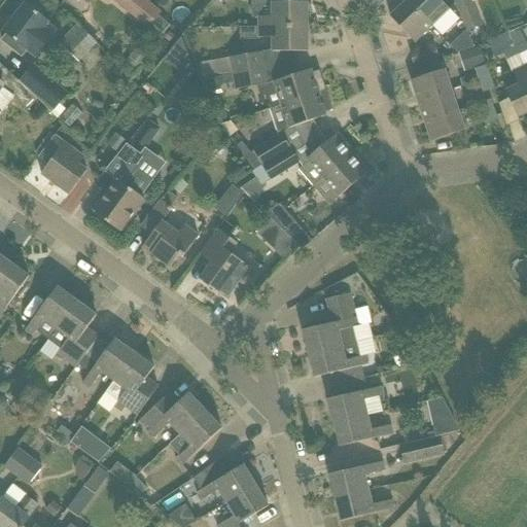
[(65,0),(80,12),(90,0),(65,0)]
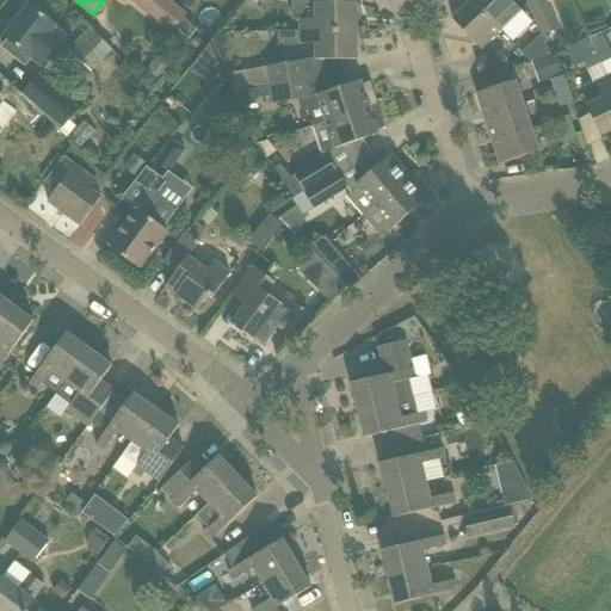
[(174,29),(189,41),(197,30),(184,18),(186,16),(183,12),(181,13),(171,4),(170,5),(164,0),(130,0),(171,34),(174,29)]
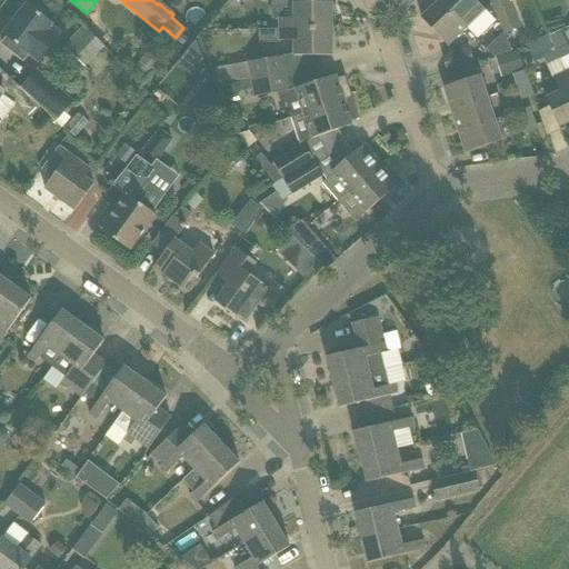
[(475,0),(440,0),(440,1),(467,28),(486,10),(475,0)]
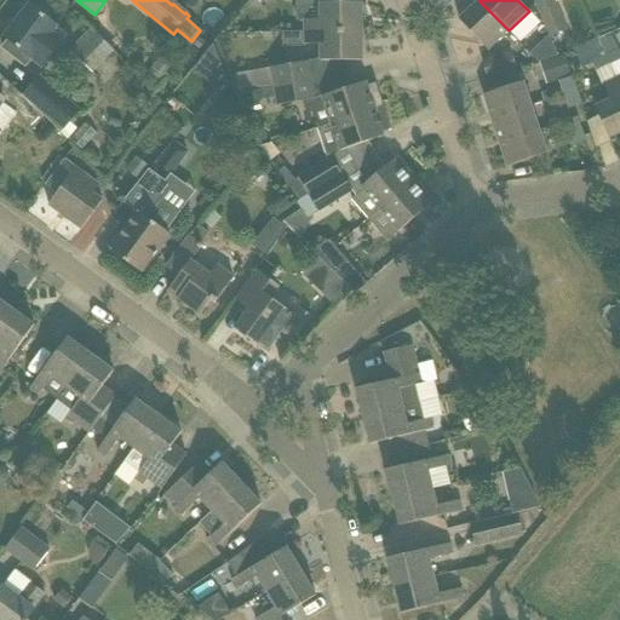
[(543,0),(535,4),(550,36),(566,29),(552,0),(543,0)]
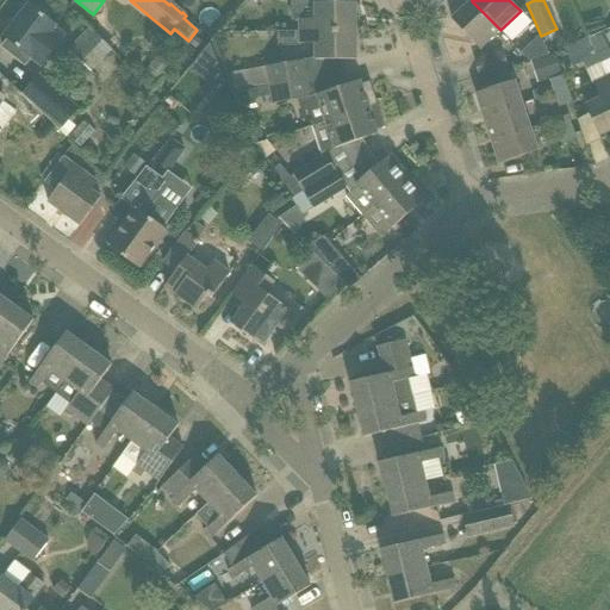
[(472,1),(452,20),(480,49),(500,30),(472,1)]
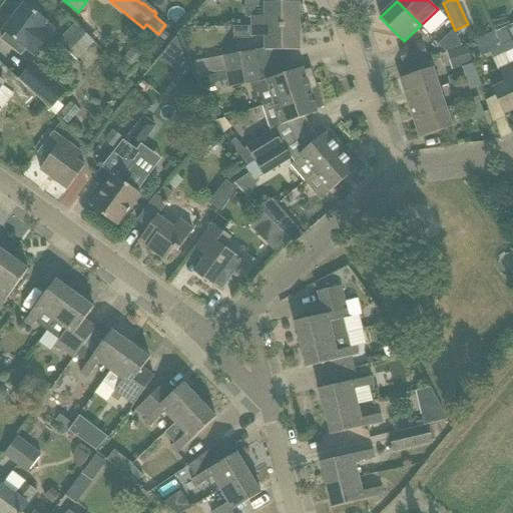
[(252,16),(252,27),(300,27),(300,3),(265,3),(265,16),(252,16)]
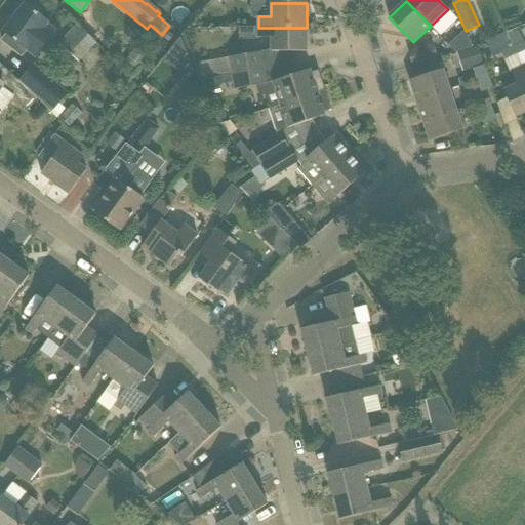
[(6,34),(1,41),(22,57),(28,50),(34,55),(45,41),(54,29),(47,23),(47,22),(42,17),(26,4),(4,32),(6,34)]
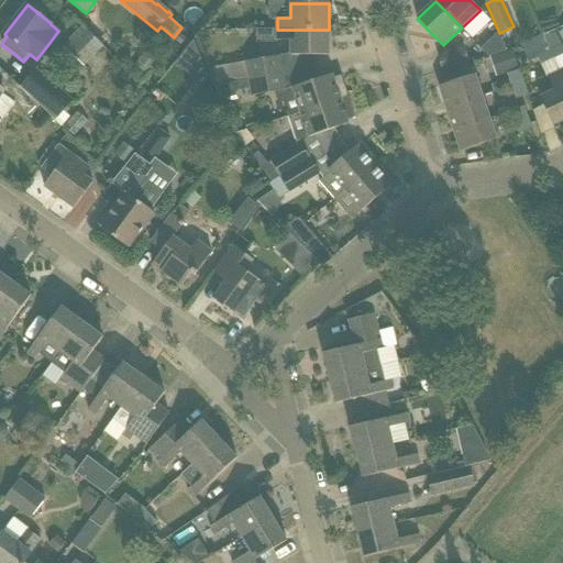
[(63,47),(85,67),(103,46),(81,26),(63,47)]
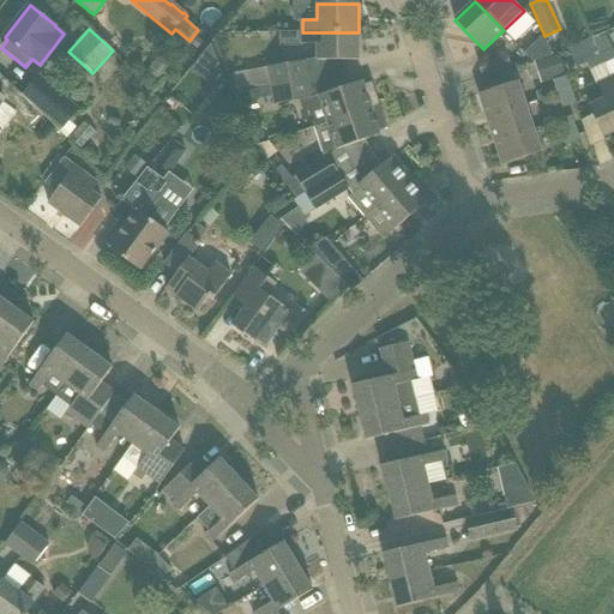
[(302,32),(302,43),(318,43),(318,61),(359,61),(359,32),(302,32)]
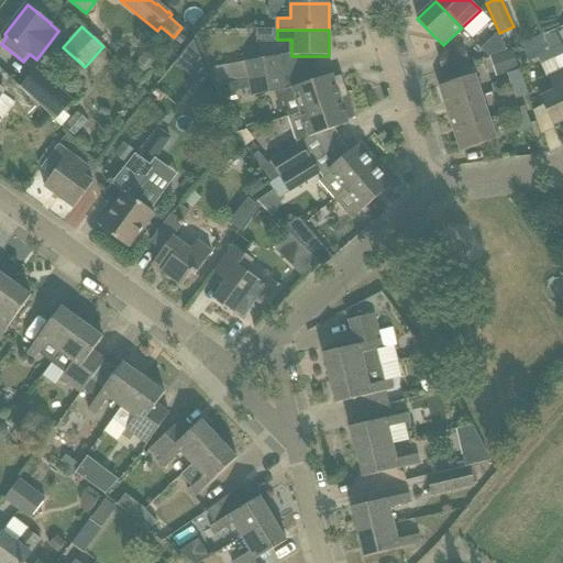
[(541,35),(520,45),(529,63),(538,58),(541,66),(553,61),(549,52),(541,35)]
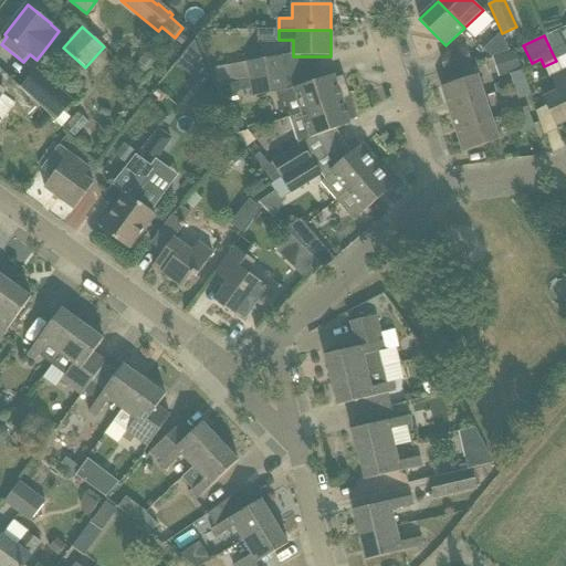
[(565,49),(564,45),(552,52),(556,61),(565,55),(565,49)]
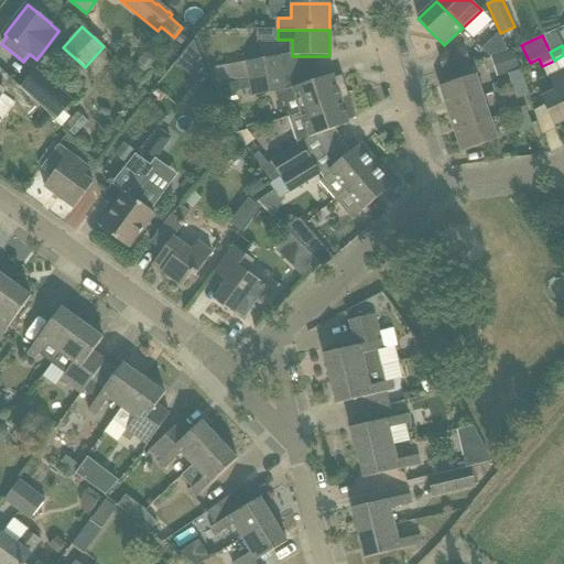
[(440,56),(444,71),(469,63),(465,49),(440,56)]
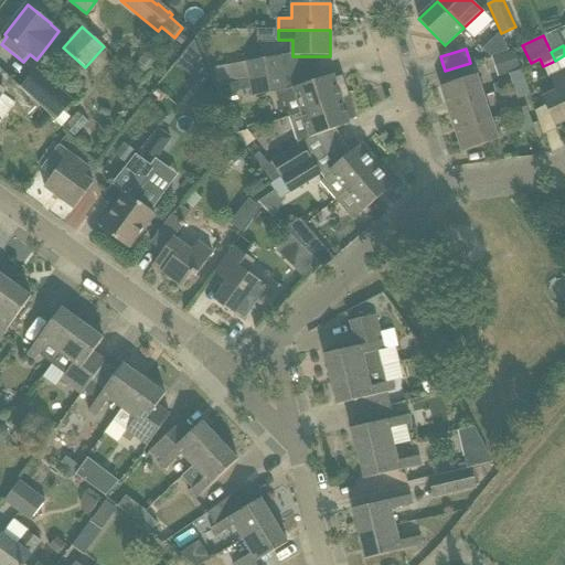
[(511,80),(492,86),(496,94),(514,88),(514,87),(525,84),(521,70),(514,51),(499,55),(505,75),(509,73),(511,80)]
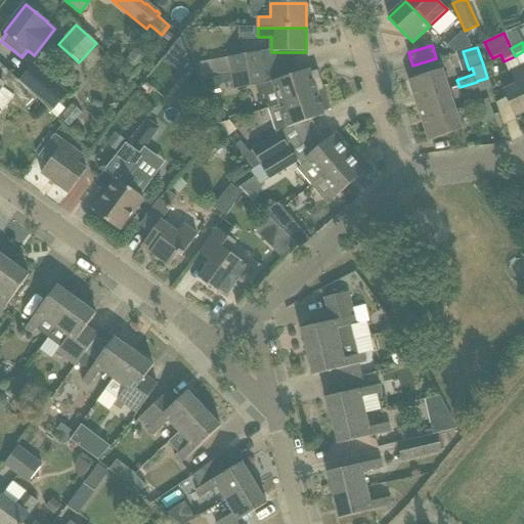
[(261,51),(229,56),(232,74),(264,68),(261,51)]
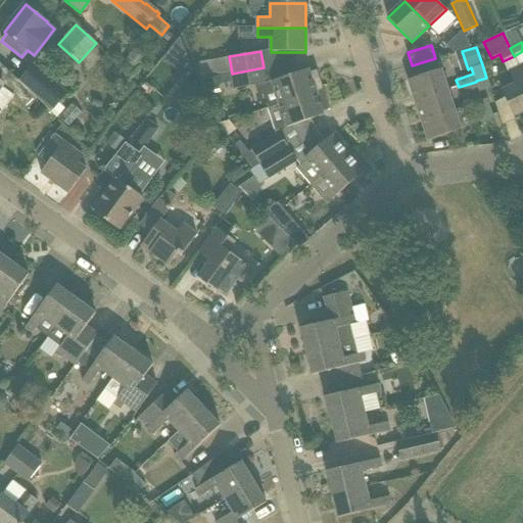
[(0,114),(13,96),(29,109),(38,99),(39,98),(31,89),(20,80),(19,81),(0,62),(0,114)]
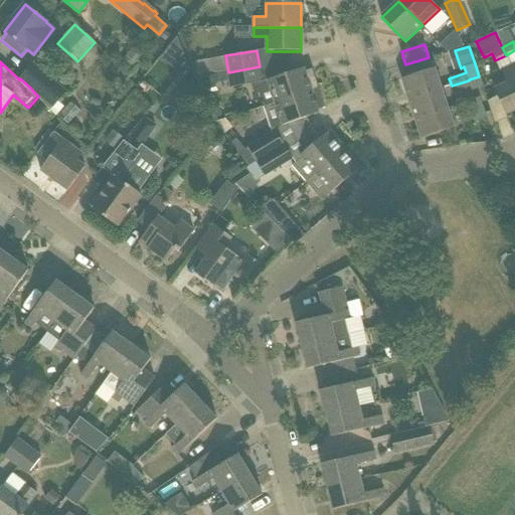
[(32,65),(20,78),(30,88),(38,97),(37,98),(49,111),(50,109),(64,93),(32,65)]
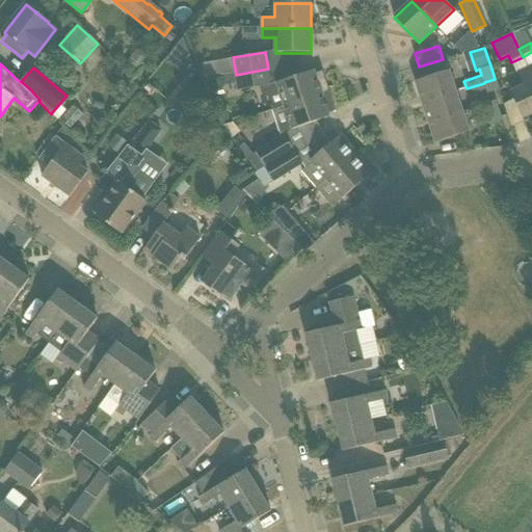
[(524,85),(509,91),(514,102),(523,120),(531,114),(531,76),(528,68),(517,73),(524,85)]
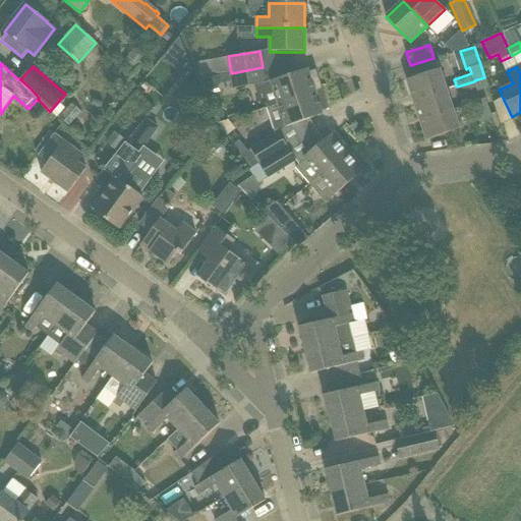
[(263,67),(231,73),(234,89),(261,84),(265,83),(263,67)]
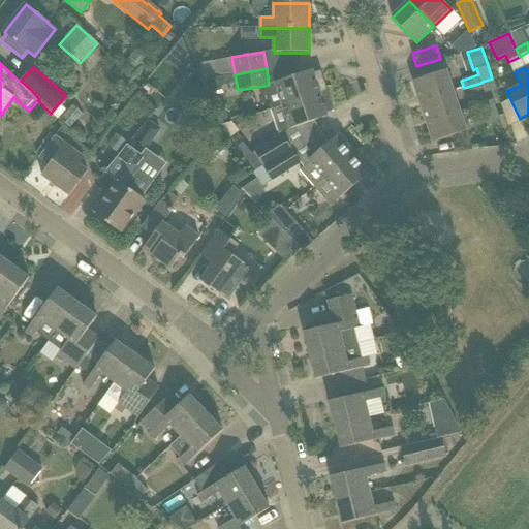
[(269,85),(265,86),(268,96),(272,110),(284,105),(328,91),(322,75),(321,71),(313,73),(312,70),(293,76),(277,82),(269,85)]
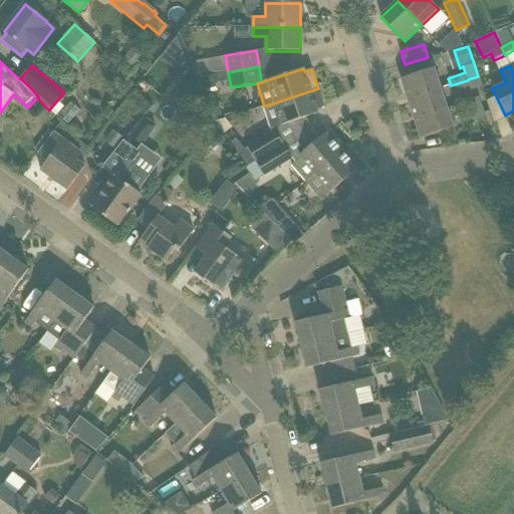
[(434,68),(402,79),(408,99),(441,88),(434,68)]
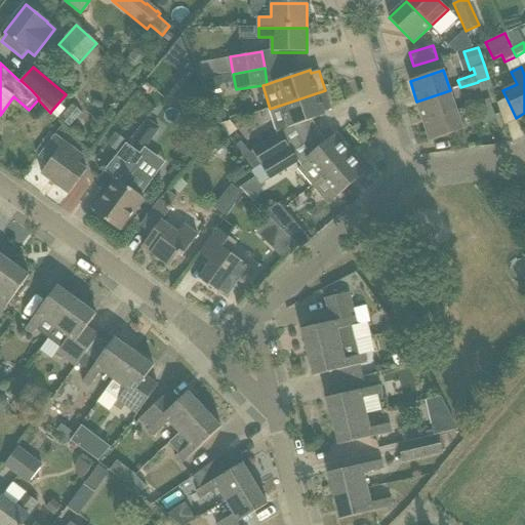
[(210,79),(208,79),(210,92),(216,91),(223,85),(220,76),(210,78),(210,79)]
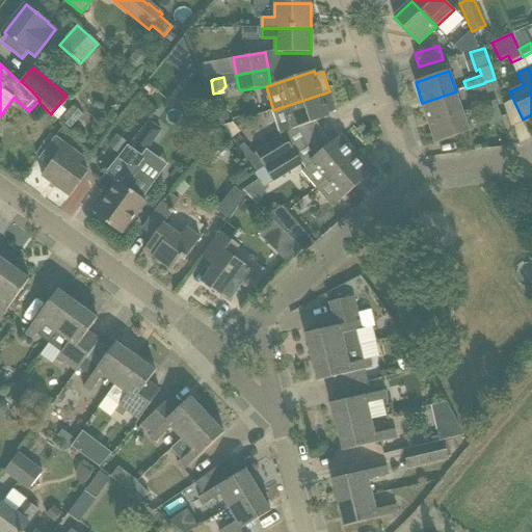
[(484,82),(484,83),(487,92),(498,89),(495,79),(484,82)]
